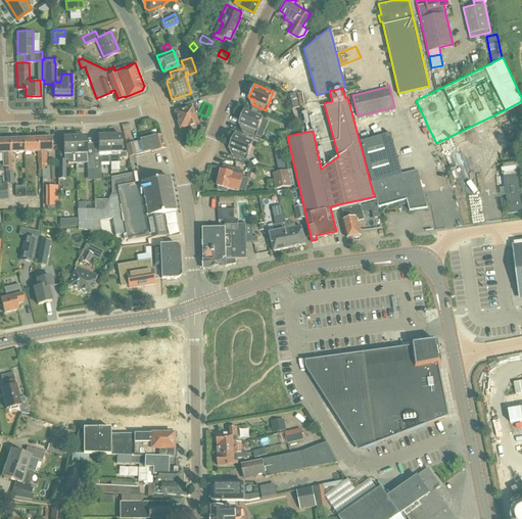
[(191,103),(175,108),(180,125),(196,121),(194,115),(193,112),(198,111),(199,110),(197,104),(192,105),(191,103)]
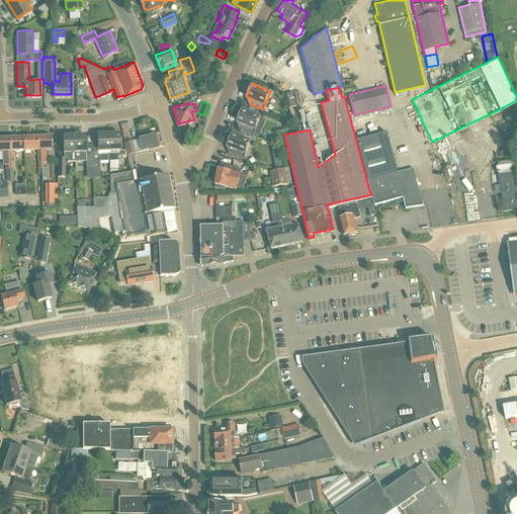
[(253,134),(260,114),(242,107),(236,120),(242,122),(240,129),(253,134)]
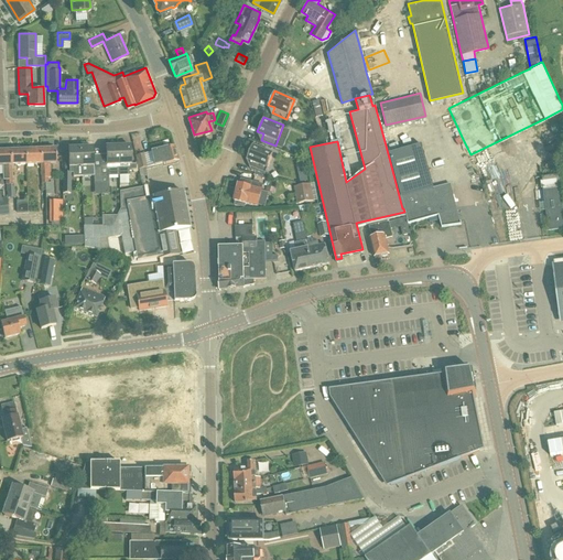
[(289,138),(285,147),(298,151),(301,142),(289,138)]
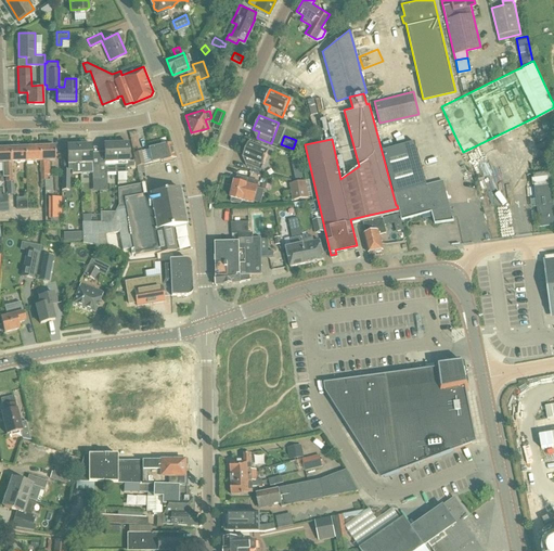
[(124,137),(116,138),(116,158),(117,168),(126,168),(126,165),(134,165),(133,158),(129,158),(128,140),(124,140),(124,137)]
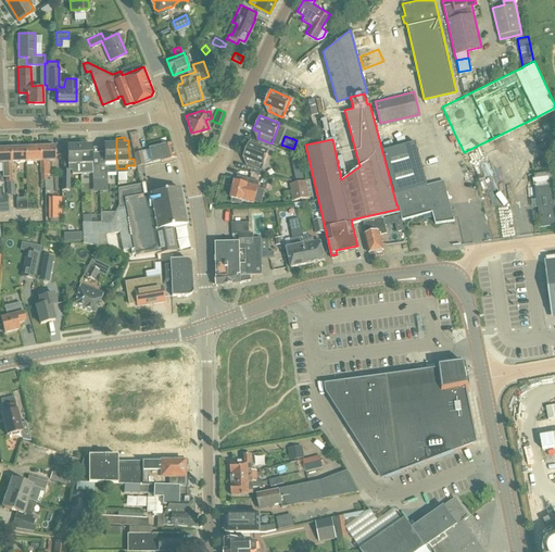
[(406,167),(428,158),(423,145),(424,143),(420,137),(388,152),(393,162),(402,158),(406,167)]
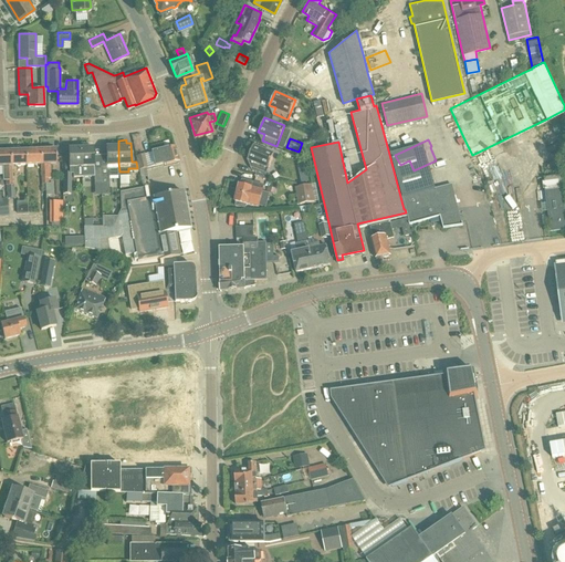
[(446,144),(449,153),(461,147),(458,139),(446,144)]
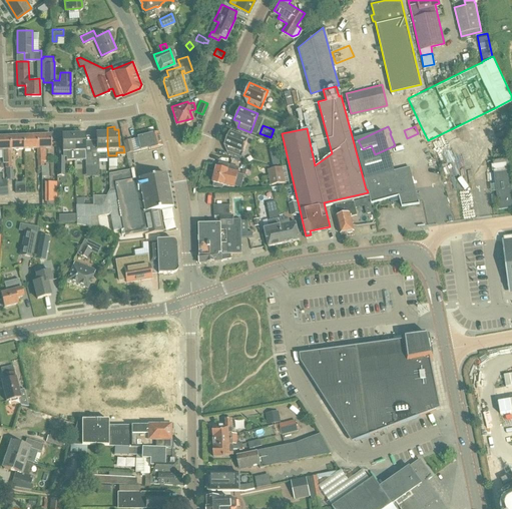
[(91,163),(97,163),(97,156),(108,155),(107,146),(107,127),(100,127),(100,129),(96,130),(96,137),(90,137),(91,163)]
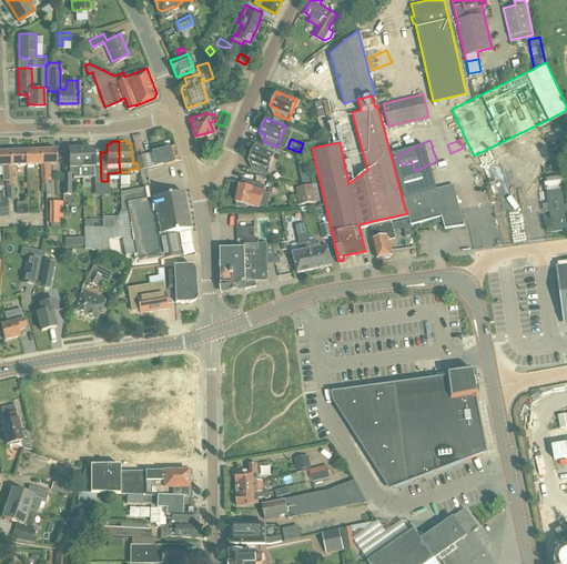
[(82,174),(81,164),(80,142),(73,143),(73,145),(68,145),(69,171),(72,171),(72,174),(82,174)]
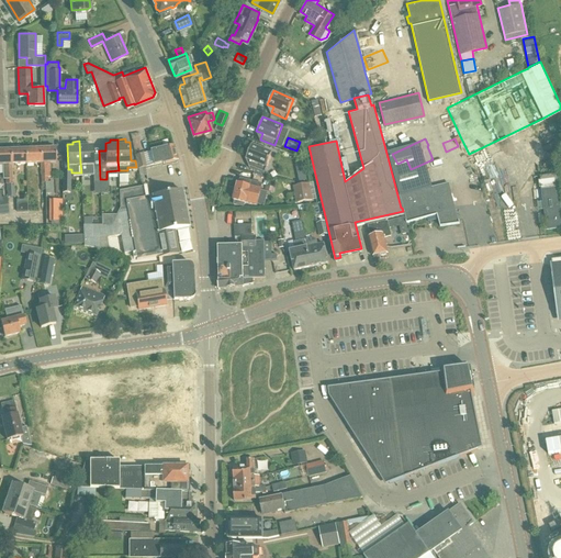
[(100,179),(99,151),(92,151),(92,143),(88,143),(87,141),(79,141),(80,163),(81,173),(92,171),(92,180),(100,179)]
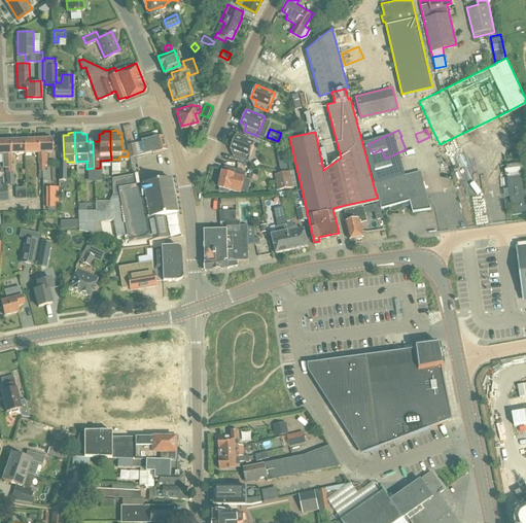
[(153,150),(166,147),(162,133),(148,137),(140,139),(143,151),(150,149),(151,150),(153,150)]
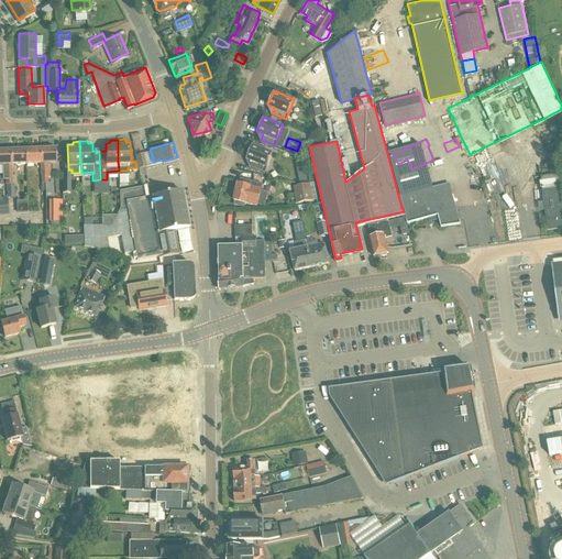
[(264,172),(273,151),(252,142),(245,157),(252,160),(250,166),(264,172)]
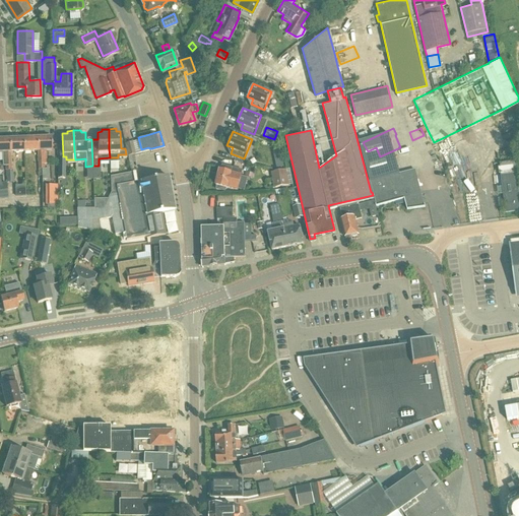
[(36,147),(38,147),(37,134),(22,135),(23,148),(36,147)]
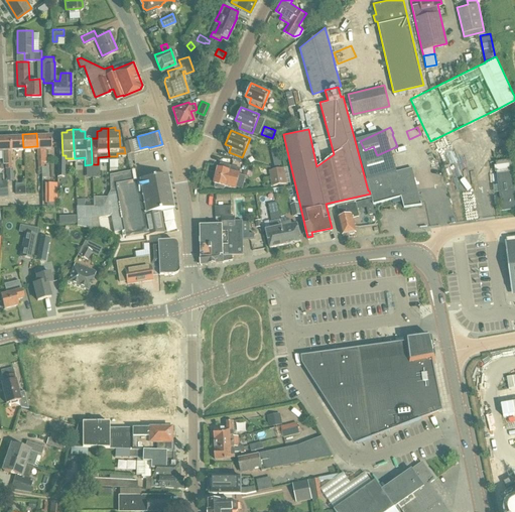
[(37,146),(35,146),(36,152),(42,152),(42,158),(42,159),(45,159),(44,146),(50,146),(50,133),(36,133),(37,146)]
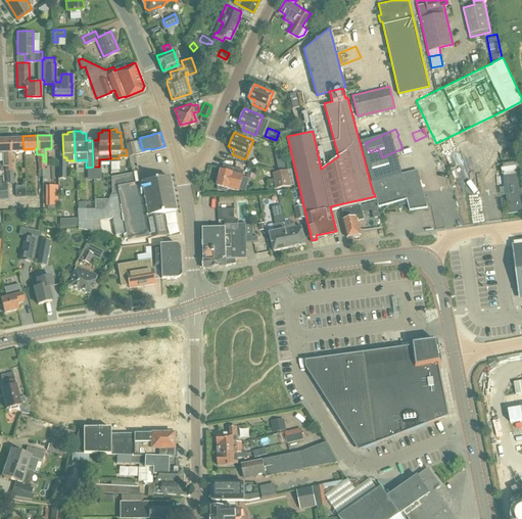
[(10,150),(24,149),(22,136),(9,137),(10,150)]
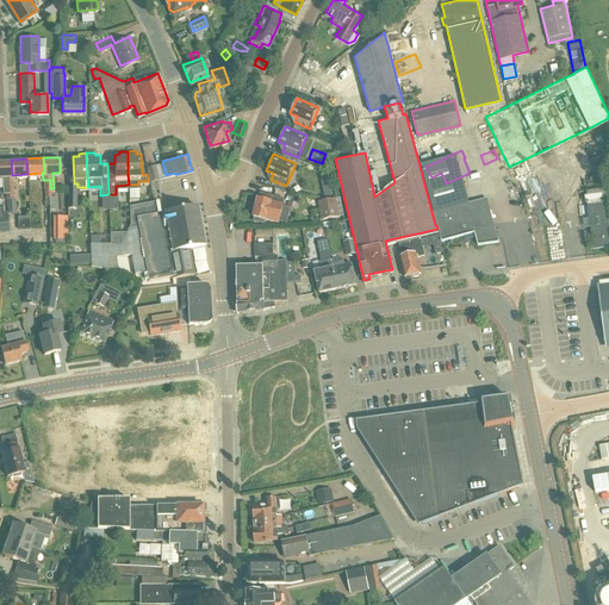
[(11,160),(0,160),(0,175),(2,175),(2,191),(5,191),(4,182),(12,181),(12,175),(11,160)]
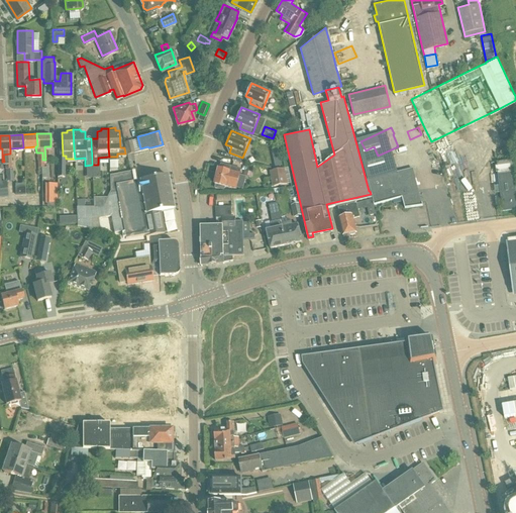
[(126,151),(133,150),(131,138),(123,139),(126,151)]
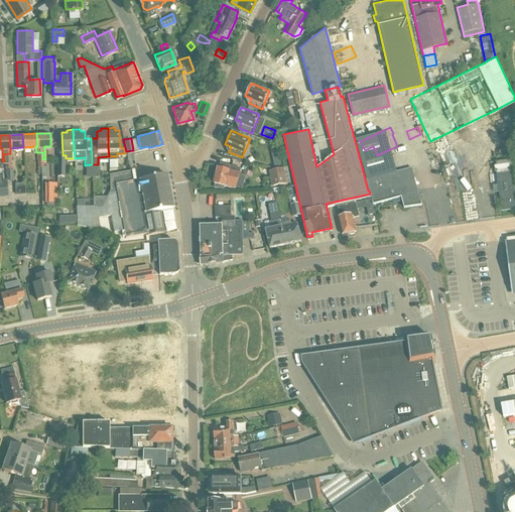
[(514,195),(512,169),(512,156),(494,158),(495,162),(493,162),(494,169),(496,169),(496,171),(500,201),(501,209),(514,207),(514,195)]
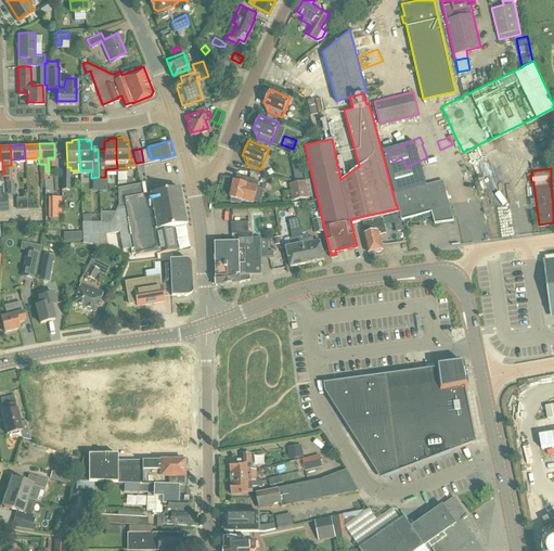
[(9,174),(4,174),(4,179),(5,179),(5,192),(14,192),(13,178),(11,178),(11,171),(8,171),(9,174)]
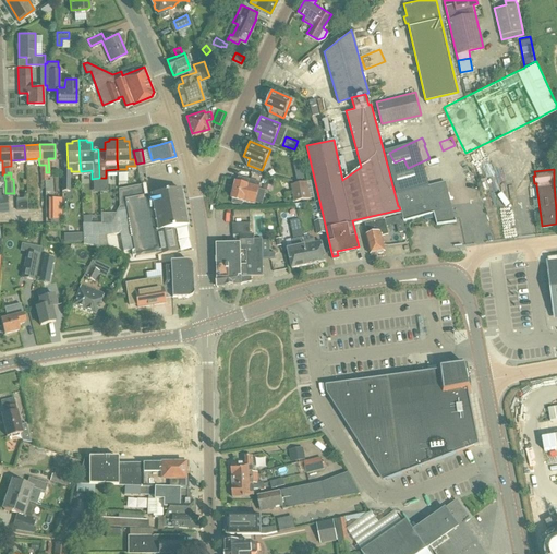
[(231,196),(231,200),(241,202),(242,199),(244,199),(254,202),(255,200),(262,202),(265,188),(258,185),(257,185),(258,179),(237,175),(235,180),(231,196)]
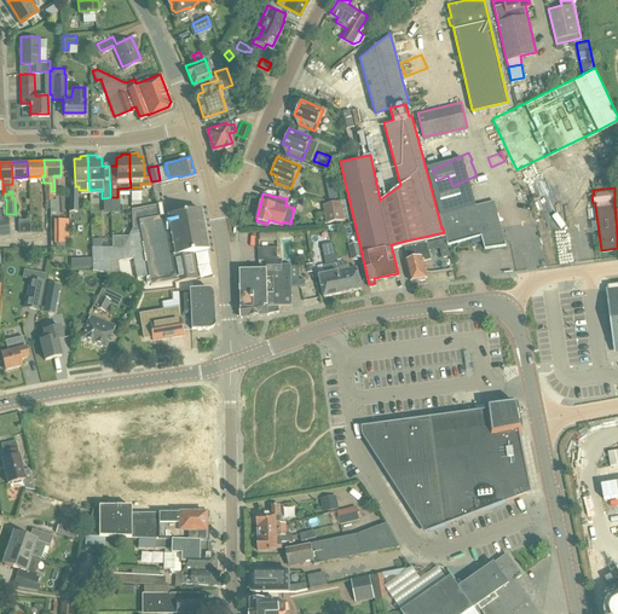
[(339,198),(331,198),(331,200),(322,201),(325,220),(344,216),(340,197),(339,198)]
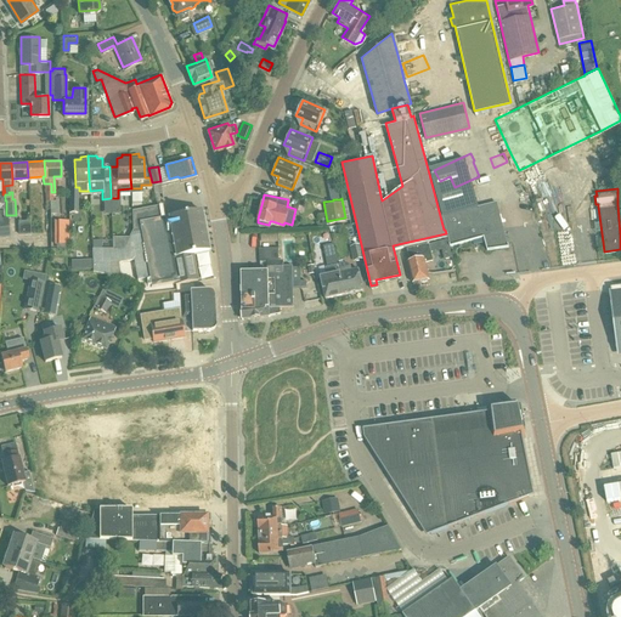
[(478,205),(441,215),(445,230),(446,233),(449,243),(484,233),(487,245),(507,243),(496,201),(478,205)]
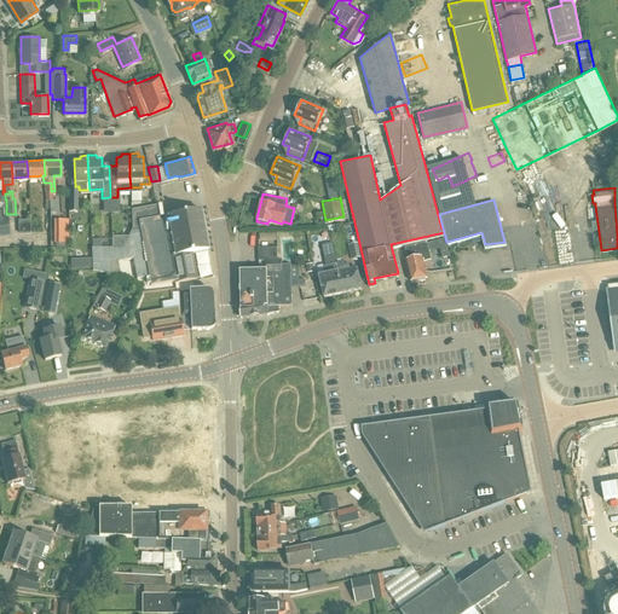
[(156,202),(132,206),(132,219),(138,218),(150,283),(174,278),(174,279),(196,276),(192,250),(207,247),(200,207),(159,214),(156,202)]
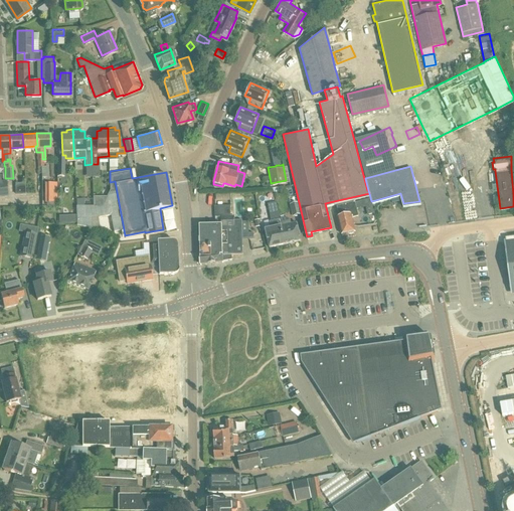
[(106,194),(92,194),(92,203),(99,203),(106,203),(106,198),(106,194)]
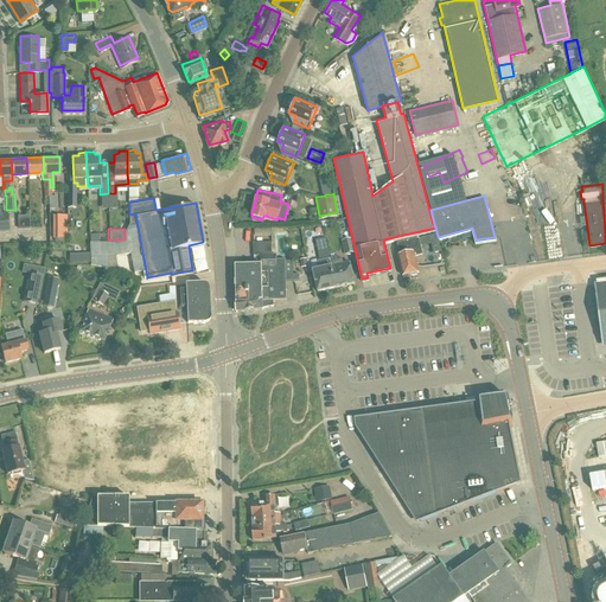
[(415,273),(416,270),(419,270),(414,254),(422,251),(418,234),(396,239),(399,254),(397,254),(402,273),(409,271),(410,273),(415,273)]
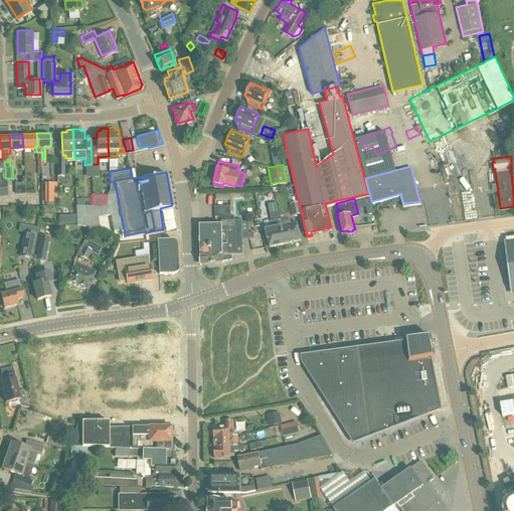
[(279,217),(279,216),(277,206),(275,199),(267,201),(271,218),(269,219),(271,226),(265,227),(269,244),(284,241),(280,224),(279,217)]
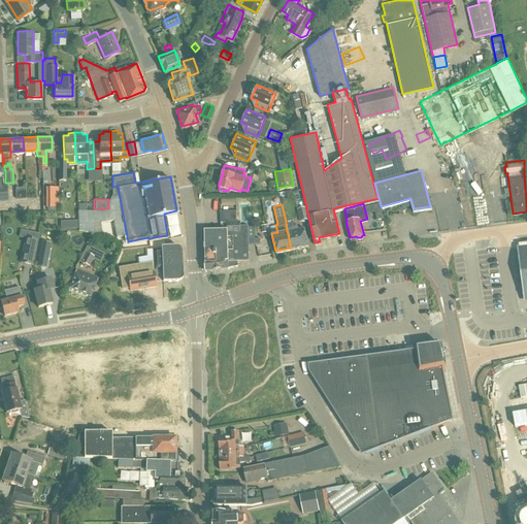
[(299,219),(308,217),(305,204),(296,206),(299,219)]
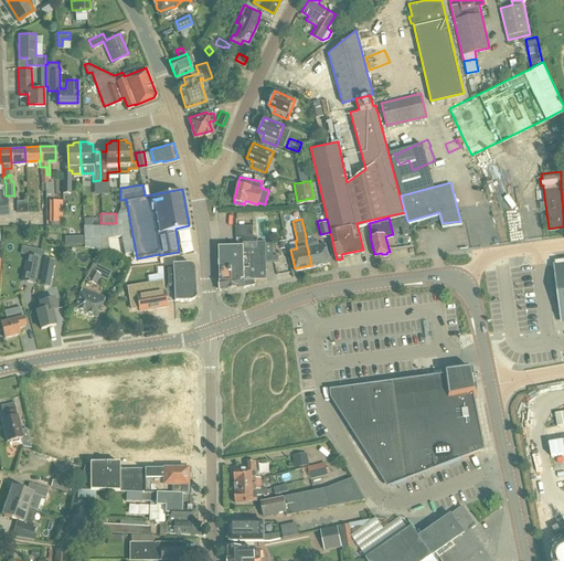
[(252,235),(252,223),(234,224),(235,235),(243,235),(243,245),(219,245),(220,288),(244,285),(244,284),(254,282),(253,276),(255,276),(265,276),(265,239),(257,239),(257,234),(252,235)]
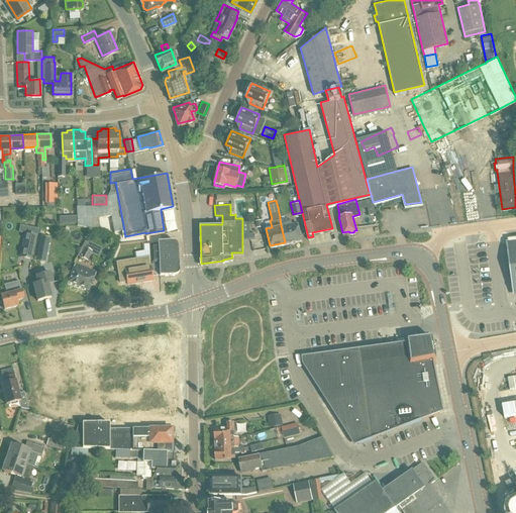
[(281,225),(285,242),(301,238),(297,221),(291,222),(290,218),(287,216),(280,218),(281,225)]
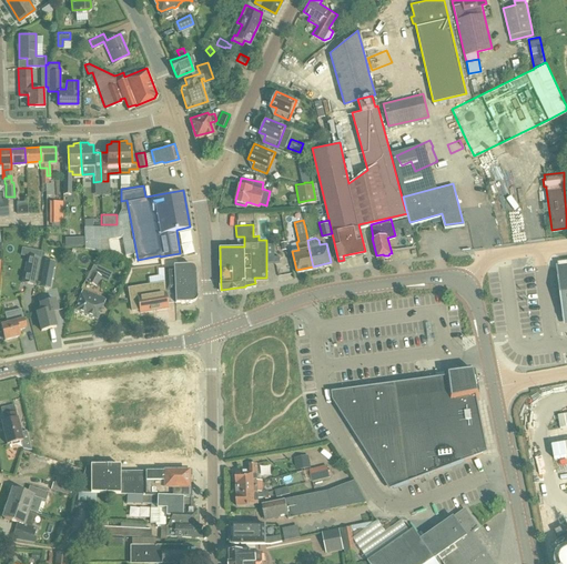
[(26,252),(20,280),(34,282),(39,255),(26,252)]
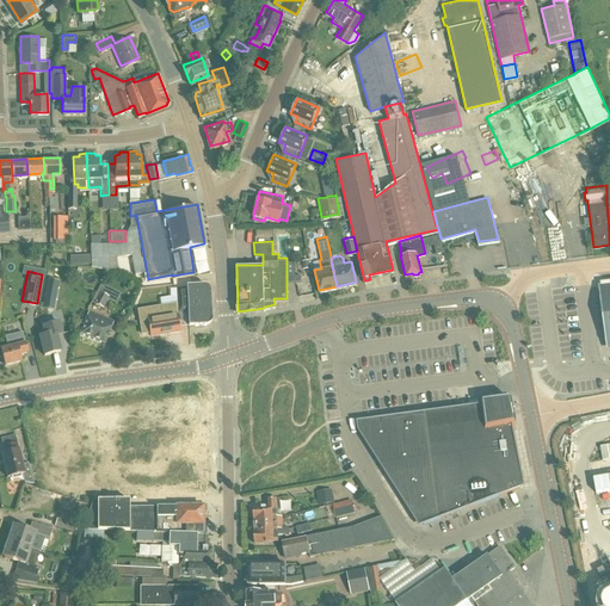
[(55,292),(57,278),(47,277),(44,291),(55,292)]
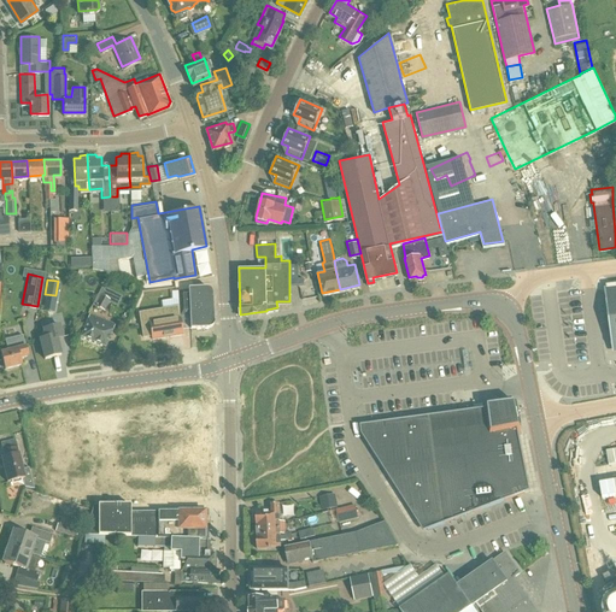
[(615,283),(605,286),(605,284),(603,284),(606,310),(611,348),(615,347),(615,283)]
